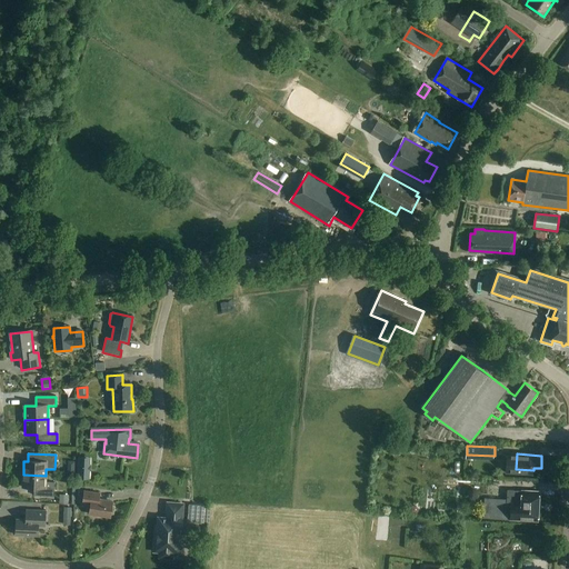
[(90,479),(91,458),(79,457),(78,479),(90,479)]
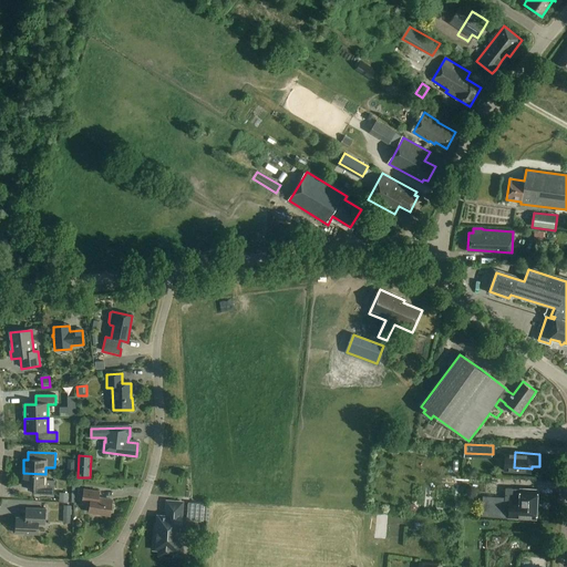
[(45,481),(45,474),(23,473),(22,486),(34,487),(33,495),(53,496),(53,481),(45,481)]
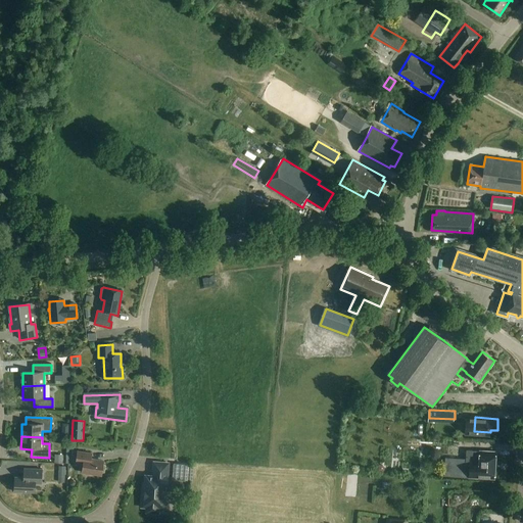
[(493,478),(495,452),(467,449),(466,460),(445,458),(444,475),(493,478)]
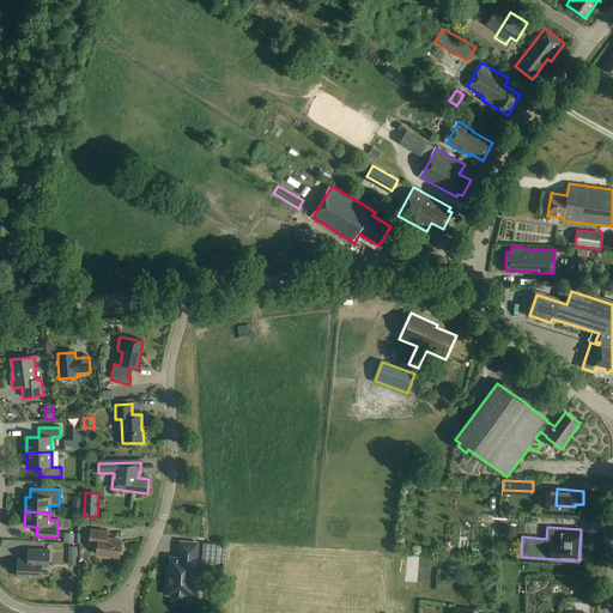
[(117,558),(119,554),(121,554),(122,546),(120,545),(120,542),(105,540),(107,533),(90,530),(87,544),(96,545),(95,554),(117,558)]
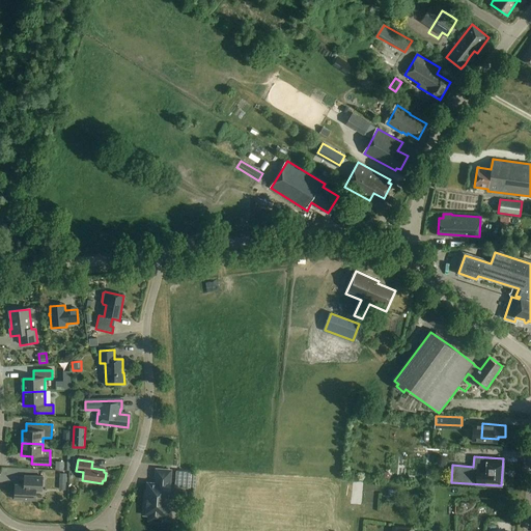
[(169,493),(170,474),(171,469),(157,468),(157,473),(156,485),(149,484),(148,501),(145,501),(144,515),(149,515),(149,519),(151,521),(159,522),(161,520),(161,516),(168,518),(170,501),(166,501),(167,493),(169,493)]
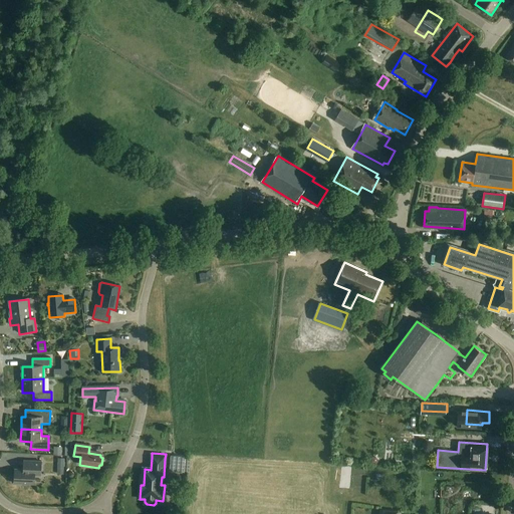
[(1,469),(10,469),(9,456),(1,456),(1,469)]
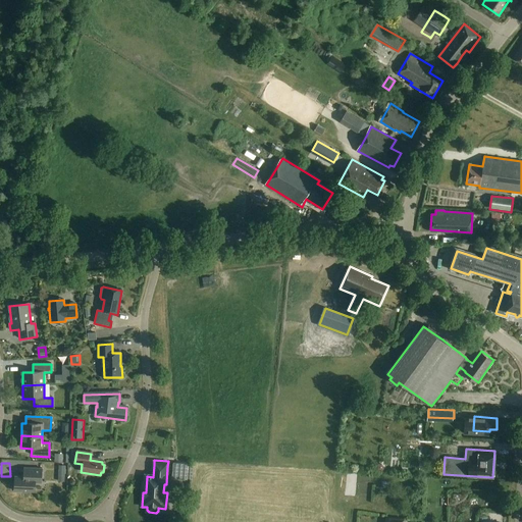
[(173,463),(172,479),(187,480),(188,465),(173,463)]
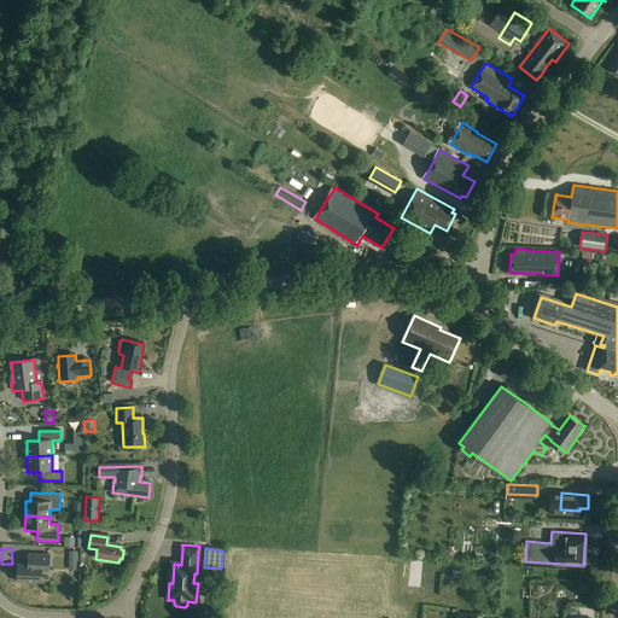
[(29,566),(18,565),(17,582),(41,583),(42,572),(50,572),(50,555),(29,555),(29,566)]
